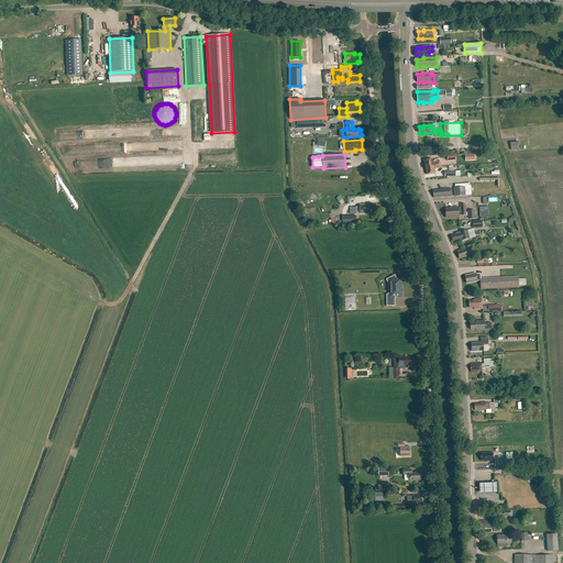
[(435,168),(441,167),(440,164),(426,167),(427,174),(435,173),(434,168),(435,167),(435,168)]
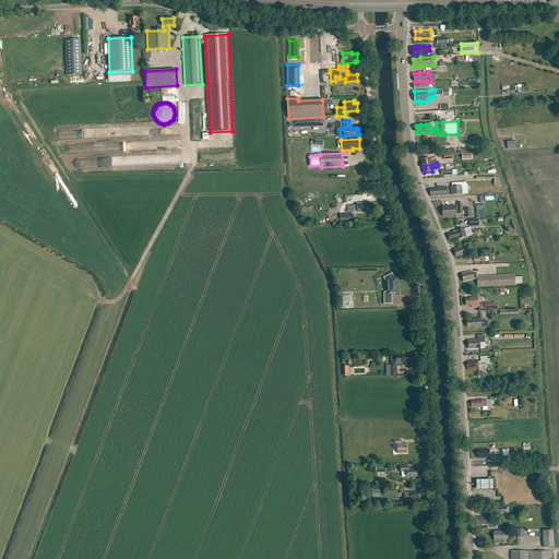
[(466,194),(466,186),(451,187),(451,195),(466,194)]
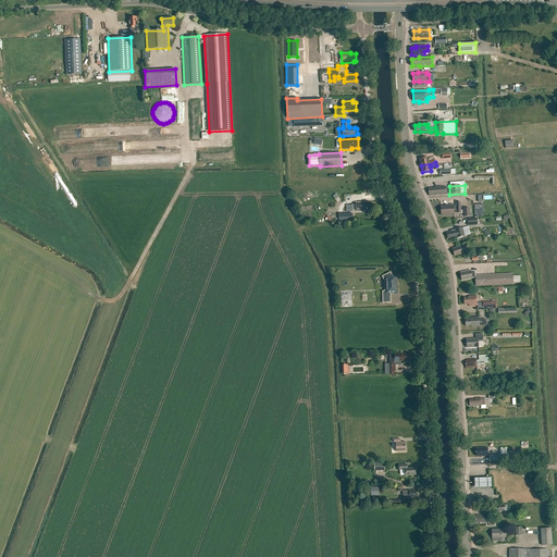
[(434,188),(429,188),(429,196),(447,194),(446,187),(441,187),(441,186),(434,187),(434,188)]
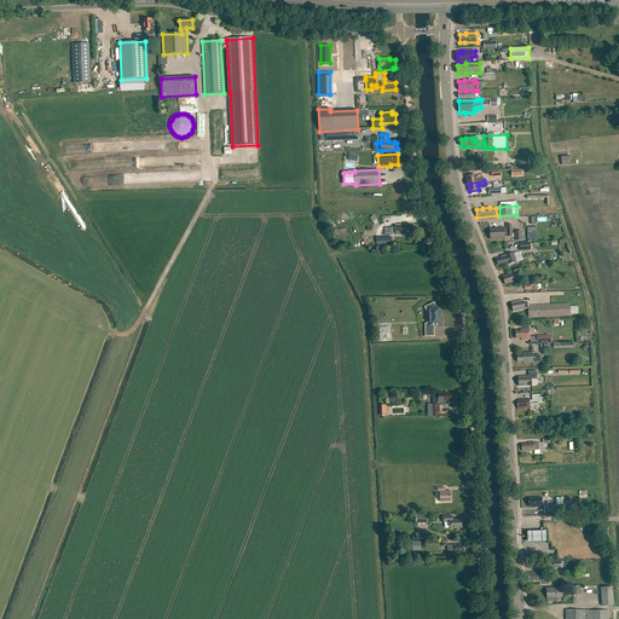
[(391,229),(386,229),(386,237),(371,237),(371,249),(380,249),(380,248),(383,248),(383,247),(392,247),(392,237),(391,237),(391,235),(395,235),(405,235),(405,233),(412,232),(412,226),(410,226),(410,225),(395,225),(395,227),(391,227),(391,229)]
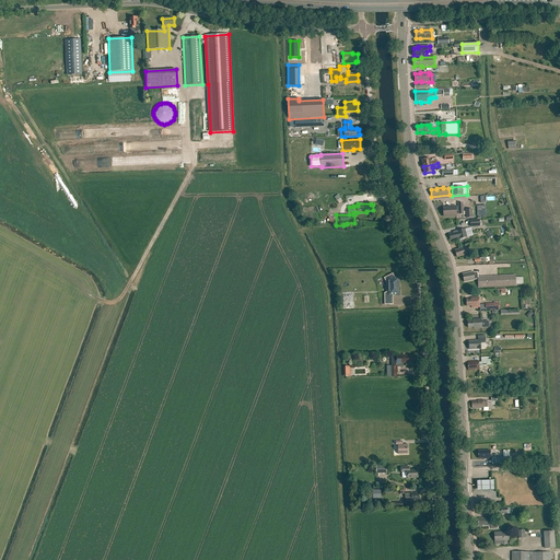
[(451,206),(451,207),(443,208),(443,217),(456,216),(456,212),(459,212),(459,214),(463,213),(463,203),(458,203),(458,207),(456,207),(456,206),(451,206)]
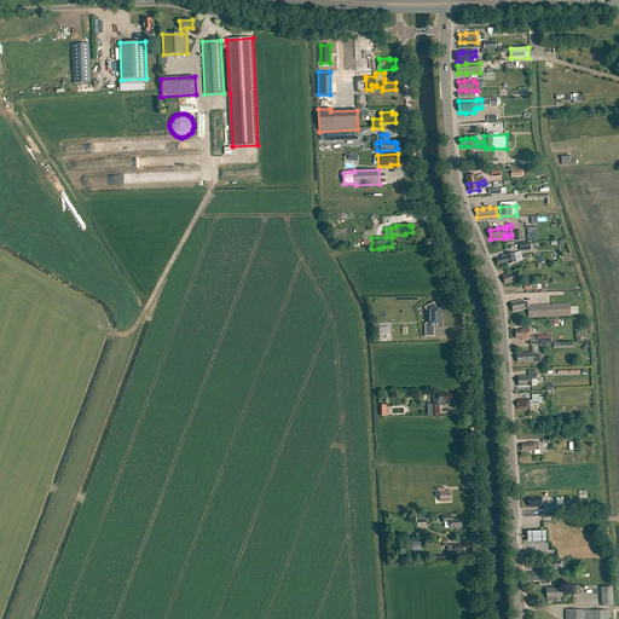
[(501,256),(502,258),(496,259),(497,265),(508,262),(508,264),(516,262),(514,253),(501,256)]
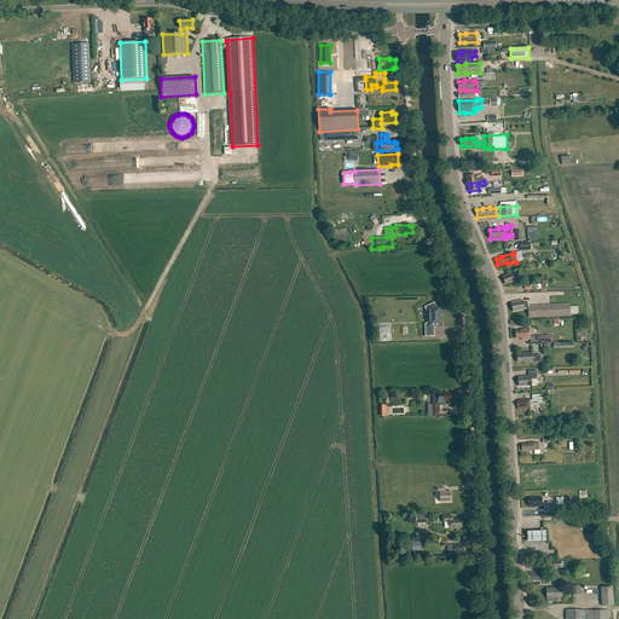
[(505,284),(516,281),(519,279),(518,277),(515,278),(514,273),(503,277),(505,284)]
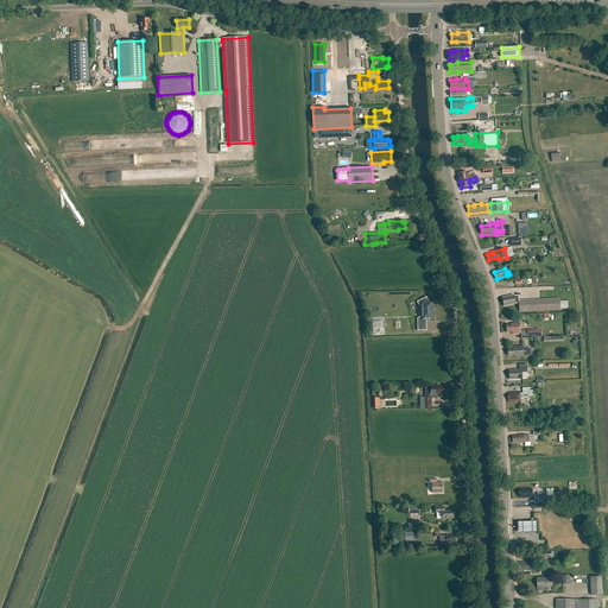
[(513,296),(502,298),(504,306),(515,304),(513,296)]
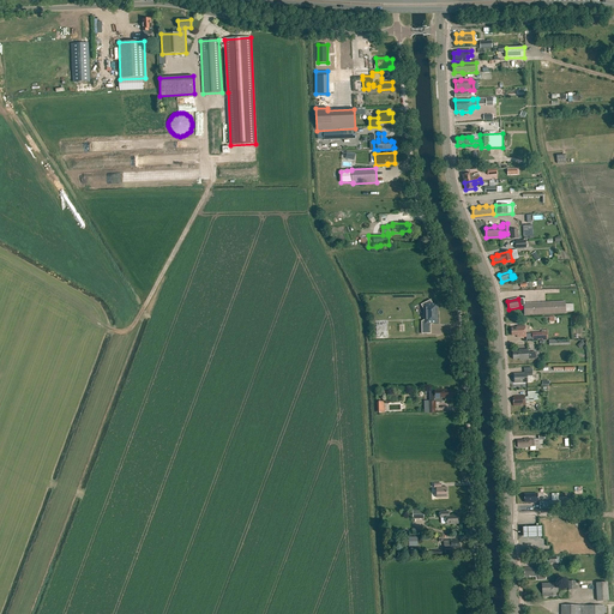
[(421,305),(426,315),(426,319),(421,321),(422,333),(431,333),(431,323),(438,323),(437,305),(433,305),(431,300),(421,305)]
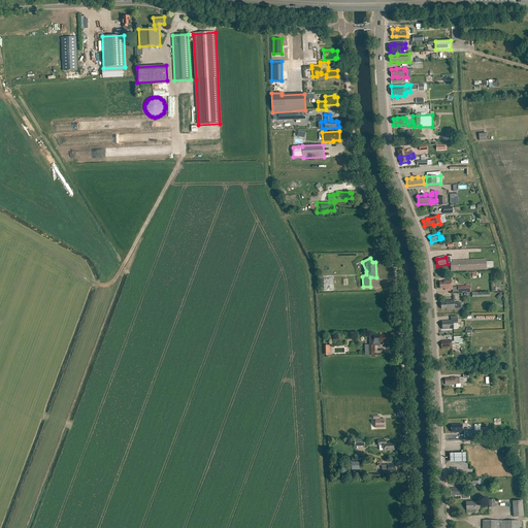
[(486,260),(450,261),(451,271),(487,269),(487,268),(493,268),(497,268),(497,261),(486,262),(486,260)]
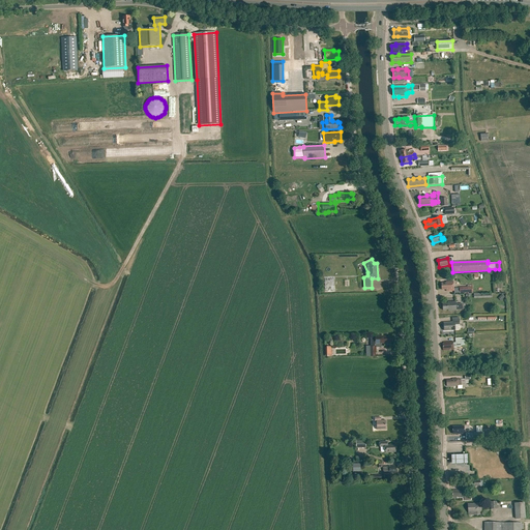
[(447,282),(447,283),(441,284),(442,290),(446,290),(446,291),(453,291),(453,282),(447,282)]
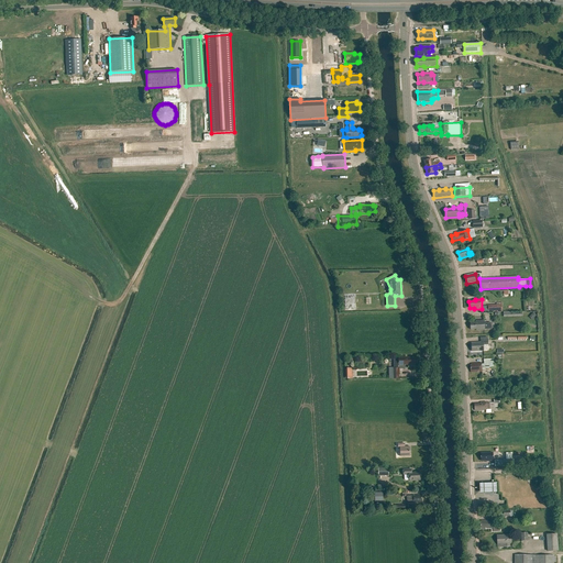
[(476,321),(476,322),(470,322),(471,330),(477,329),(477,331),(485,330),(492,329),(490,322),(484,323),(484,320),(476,321)]
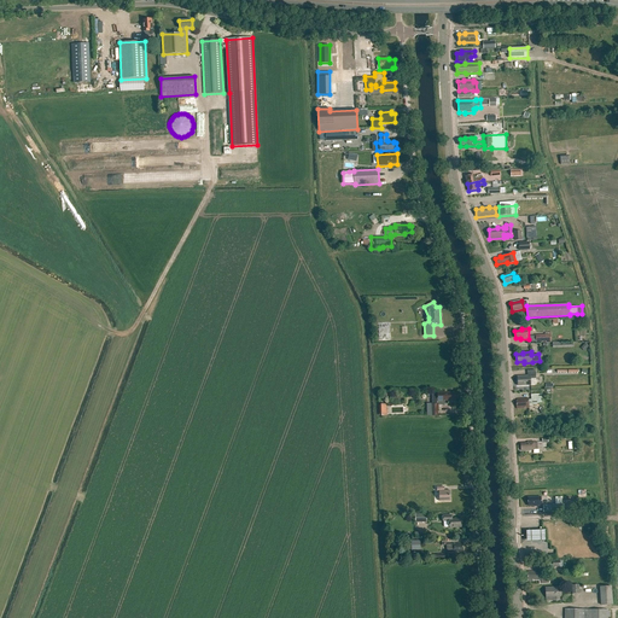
[(518,377),(518,386),(531,385),(530,379),(536,379),(535,371),(528,371),(528,375),(518,377)]
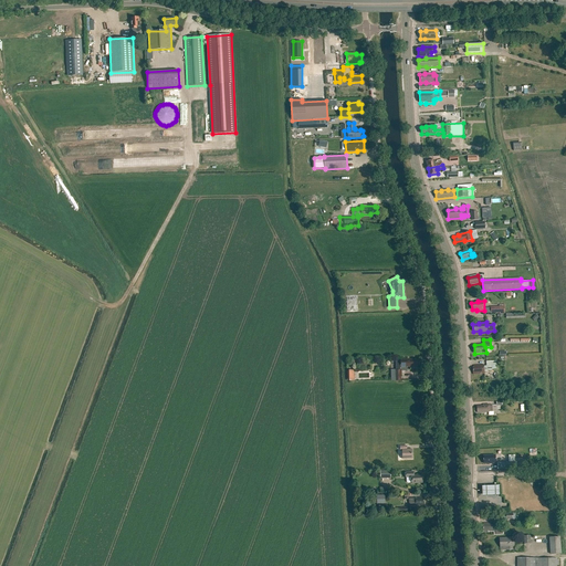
[(496,362),(486,362),(486,370),(495,370),(495,366),(496,366),(496,362)]
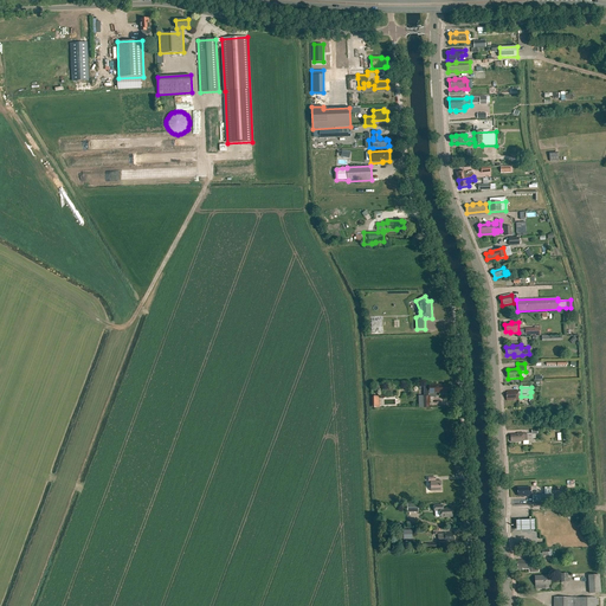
[(507,391),(507,393),(505,393),(507,401),(519,400),(517,391),(507,391)]
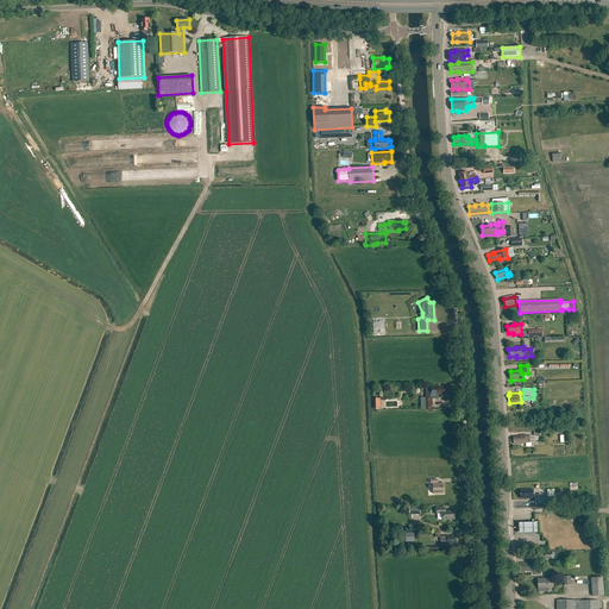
[(520,437),(513,437),(514,444),(526,444),(526,447),(531,447),(531,443),(535,443),(535,441),(538,441),(538,437),(540,437),(540,433),(534,433),(534,437),(529,437),(529,435),(526,435),(520,435),(520,437)]
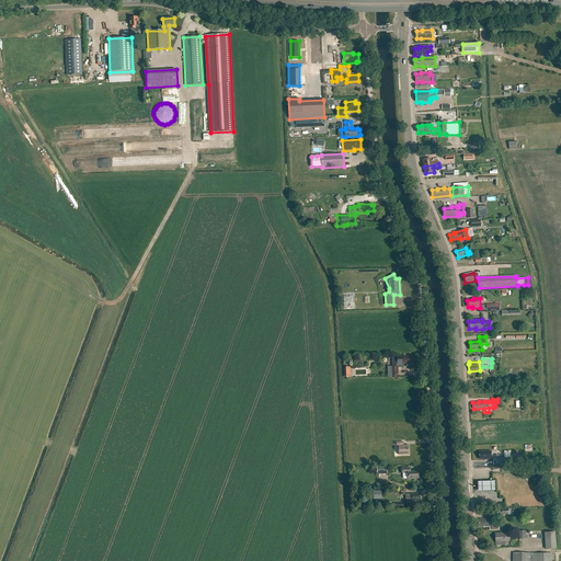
[(403,442),(397,443),(397,446),(399,446),(399,455),(409,455),(408,445),(403,445),(403,442)]
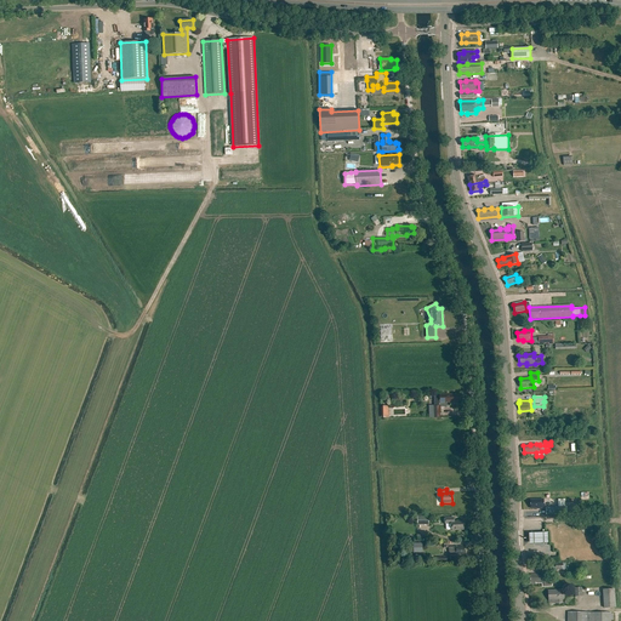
[(462,520),(454,522),(454,518),(445,518),(445,524),(451,523),(451,531),(463,530),(462,520)]
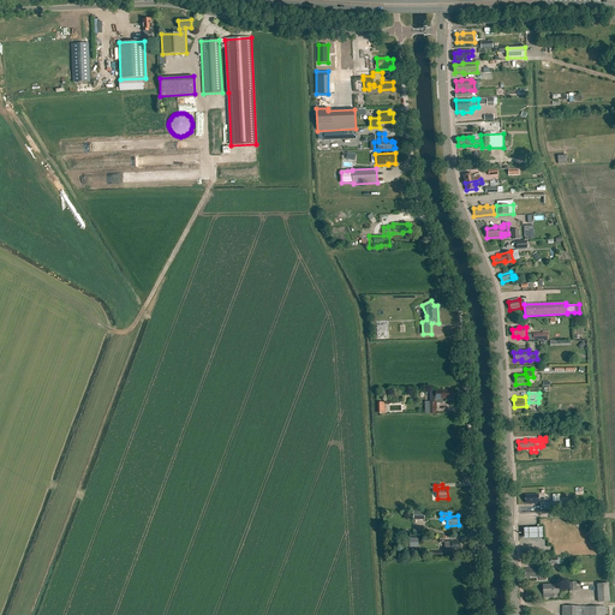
[(543,537),(542,527),(524,529),(524,538),(543,537)]
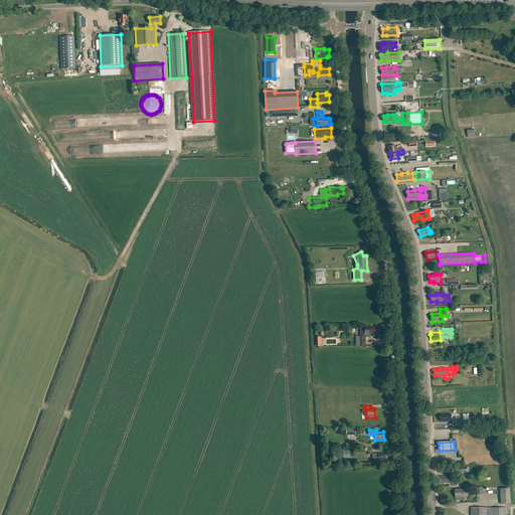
[(440,478),(439,478),(440,484),(450,484),(450,487),(458,486),(458,481),(452,482),(452,479),(450,479),(449,476),(440,477),(440,478)]
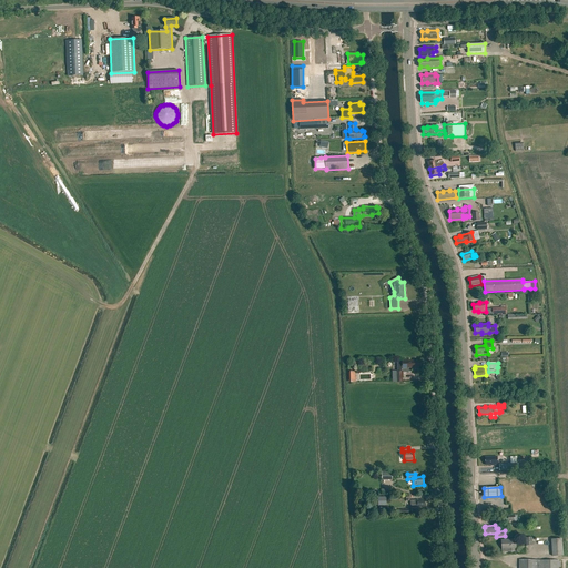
[(515,539),(501,540),(501,549),(511,549),(511,551),(516,551),(515,539)]
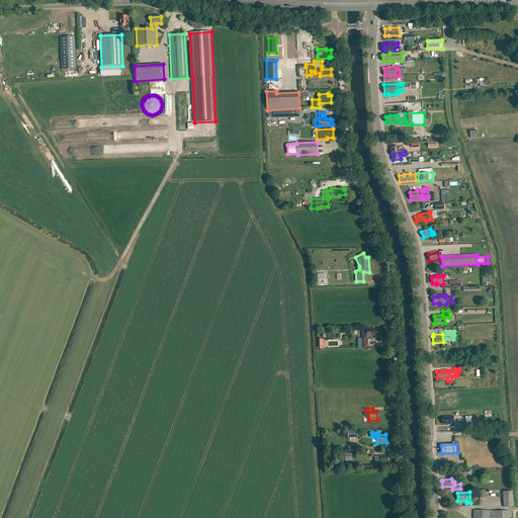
[(503,508),(513,507),(512,492),(502,492),(503,508)]
